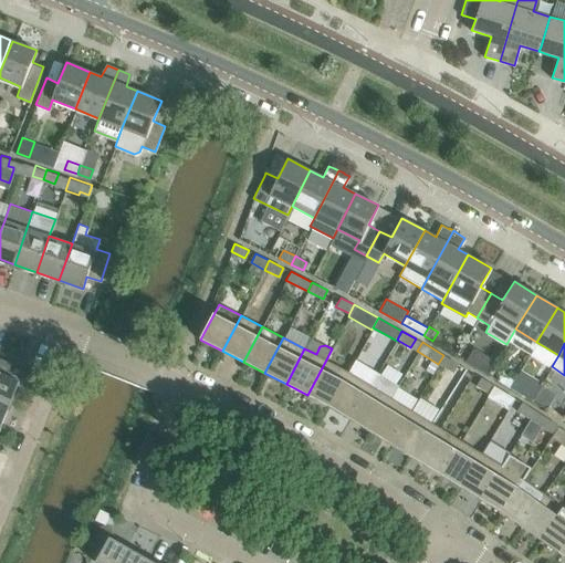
[(458,363),(443,355),(438,364),(452,372),(458,363)]
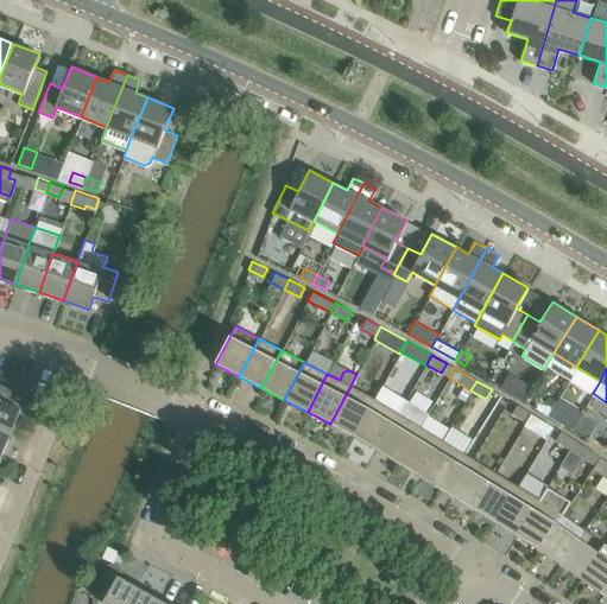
[(0,427),(10,432),(20,407),(6,402),(12,388),(0,382),(0,427)]
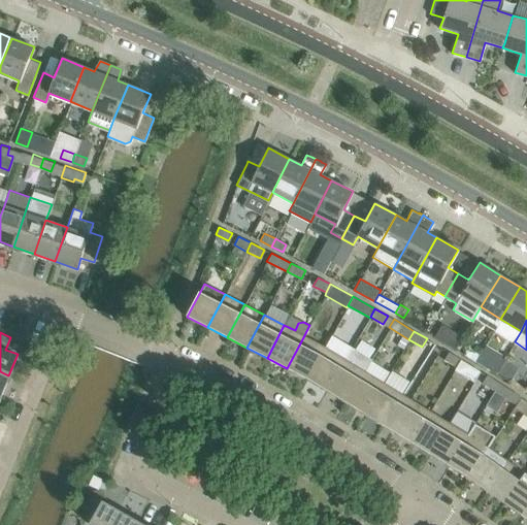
[(455,332),(449,345),(455,348),(456,349),(462,337),(455,332)]
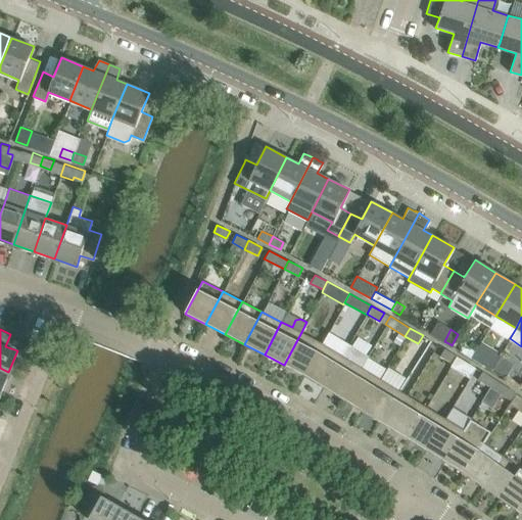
[(322,342),(301,332),(284,365),(303,375),(322,342)]
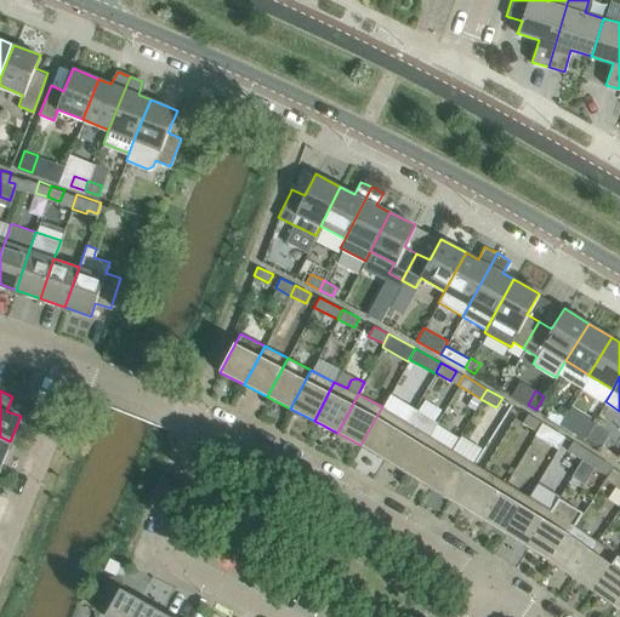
[(472,394),(466,404),(475,409),(481,399),(472,394)]
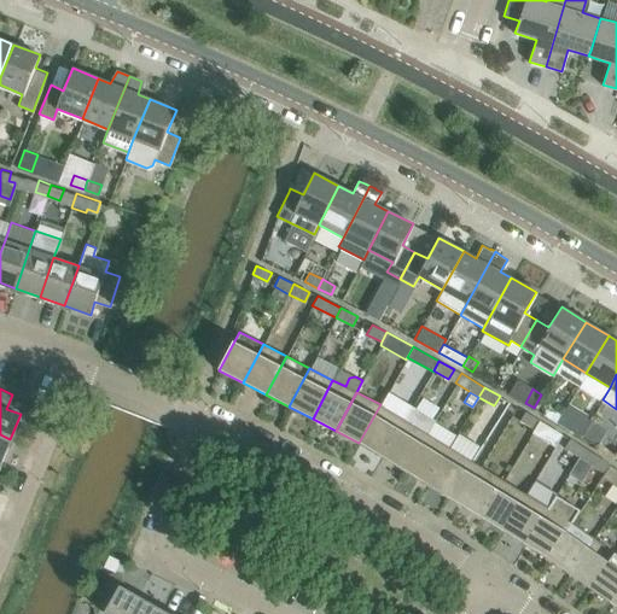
[(359,443),(380,456),(403,419),(380,404),(359,443)]
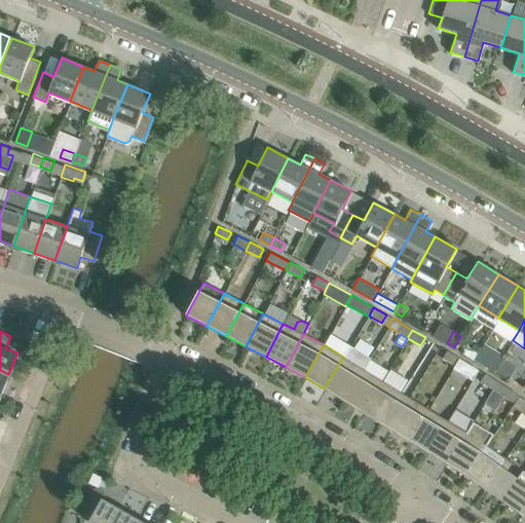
[(324,388),(343,400),(363,368),(370,356),(351,344),(343,357),(324,388)]
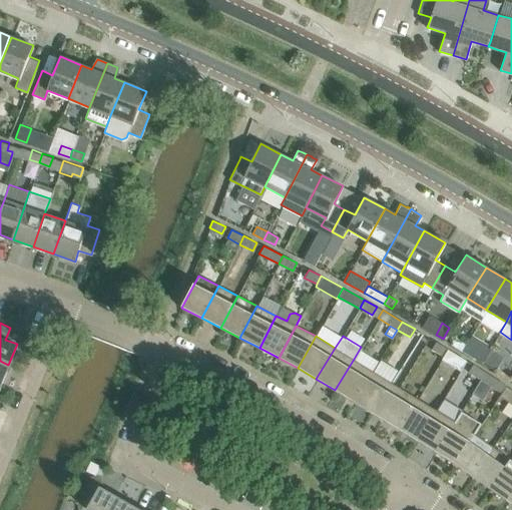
[(456,337),(452,344),(462,350),(466,344),(456,337)]
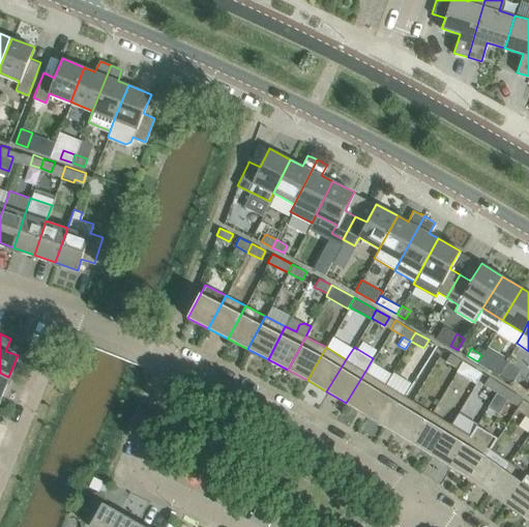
[(449,352),(445,360),(458,368),(462,360),(449,352)]
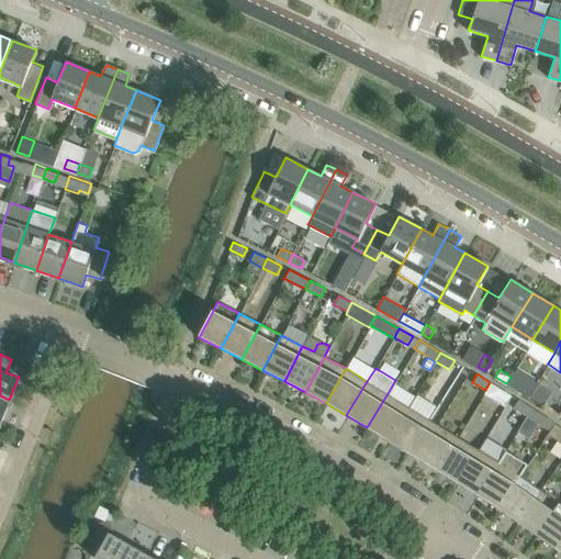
[(511,377),(506,383),(527,397),(531,389),(522,383),(511,377)]
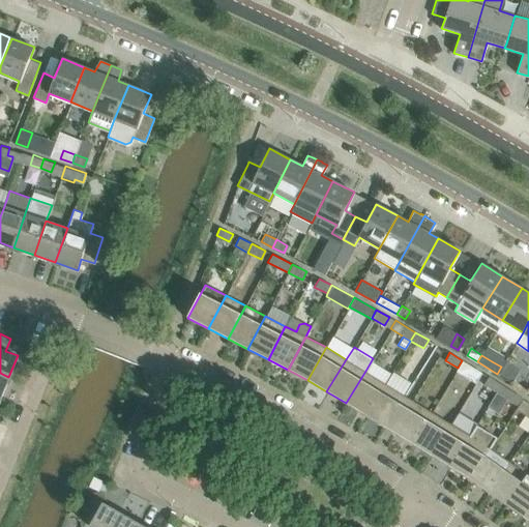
[(462,360),(458,368),(456,371),(474,382),(480,372),(462,360)]
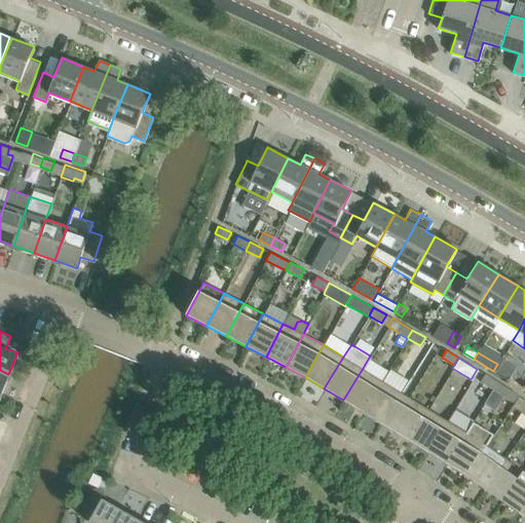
[(381,380),(363,368),(343,400),(362,412),(381,380)]
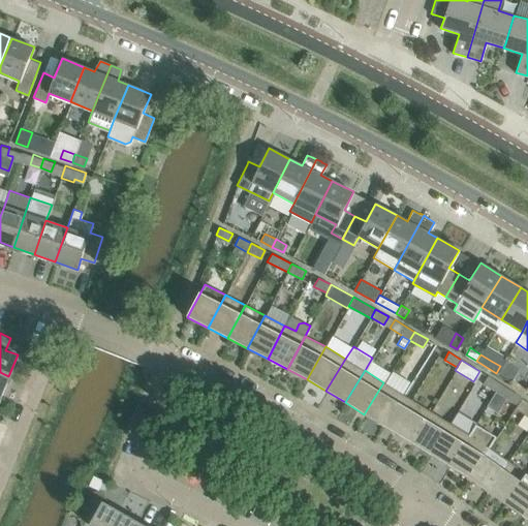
[(0,397),(8,376),(0,372),(0,397)]
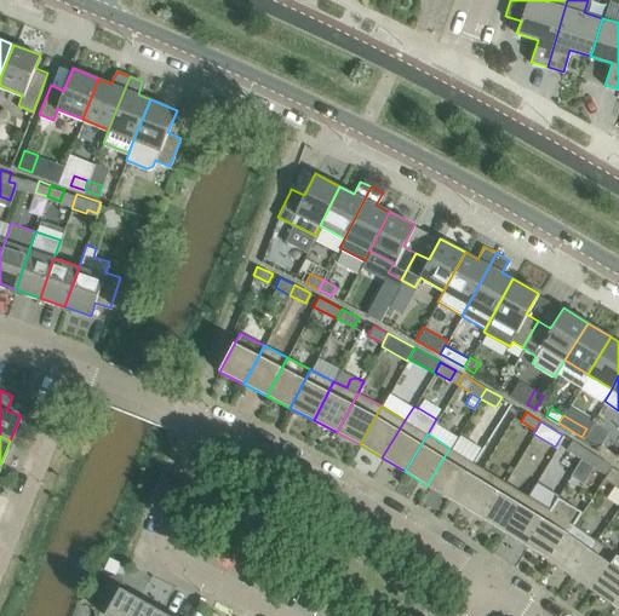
[(571,439),(565,449),(579,458),(585,449),(571,439)]
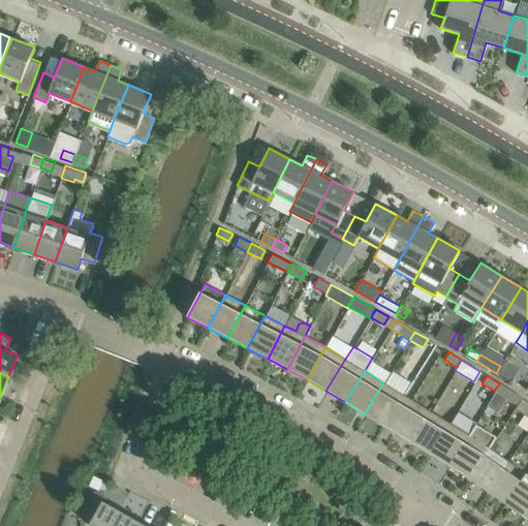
[(403,394),(383,382),(364,414),(383,426),(403,394)]
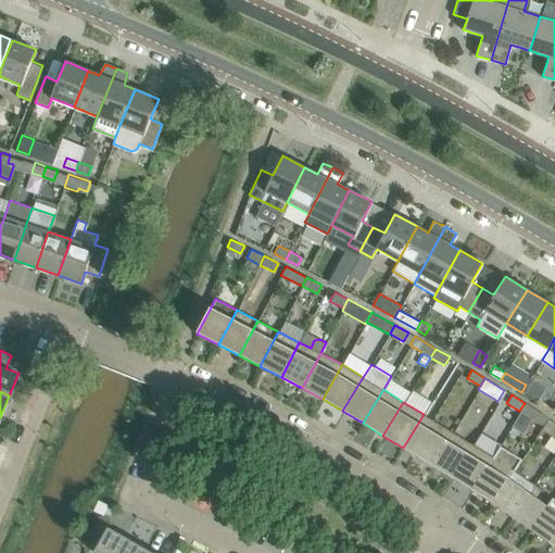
[(525,403),(519,411),(542,426),(547,417),(525,403)]
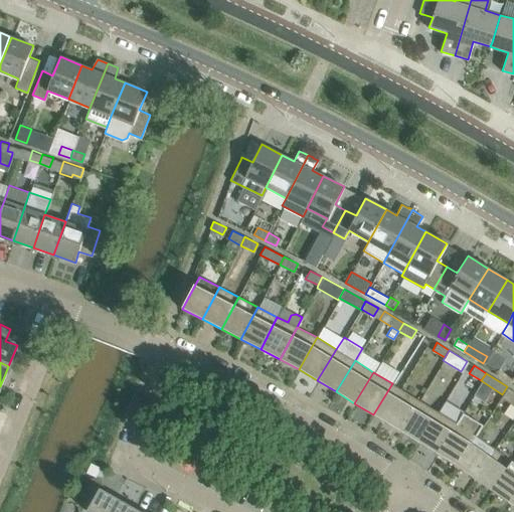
[(513,404),(513,390),(507,386),(502,394),(501,396),(513,404)]
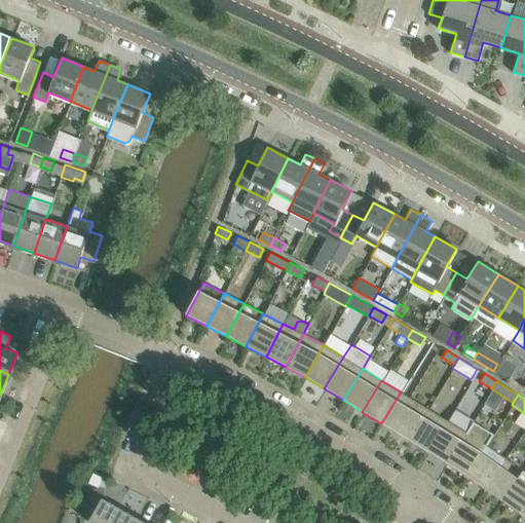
[(388,428),(408,440),(427,408),(408,397),(388,428)]
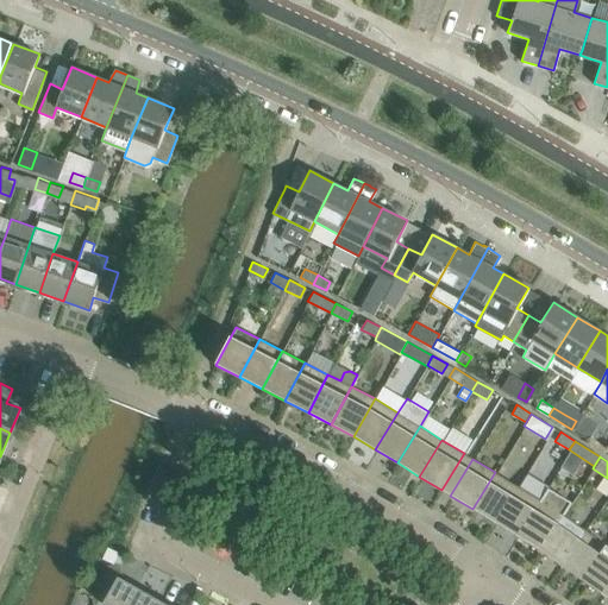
[(518,486),(495,472),(472,509),(495,522),(518,486)]
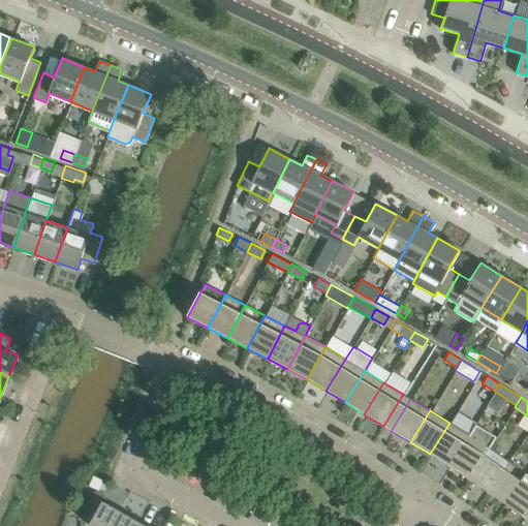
[(449,423),(430,454),(448,466),(468,434),(449,423)]
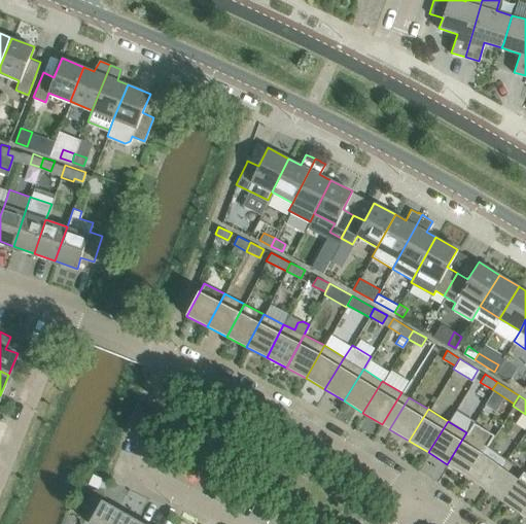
[(472,422),(466,432),(447,464),(465,476),(487,445),(493,433),(472,422)]
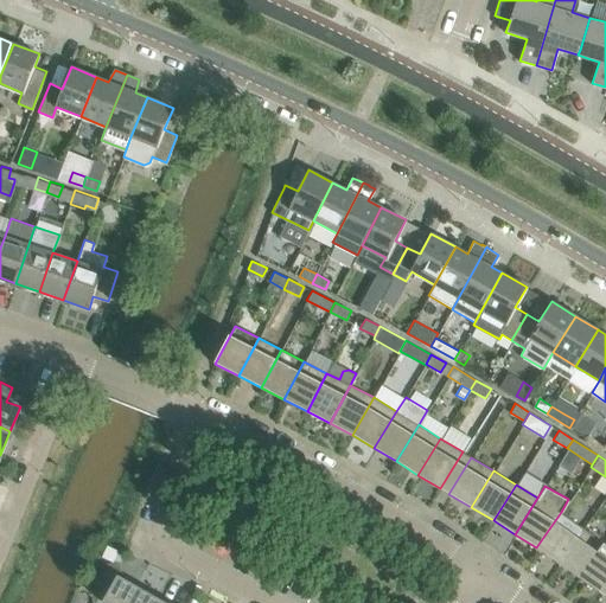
[(536,547),(557,563),(582,527),(561,512),(536,547)]
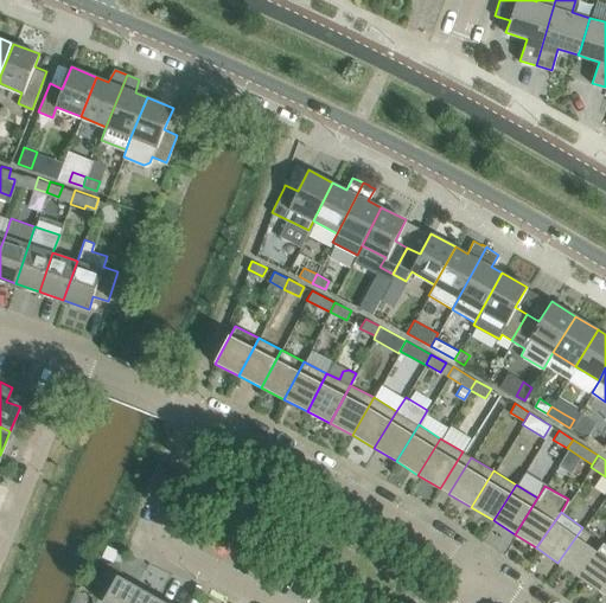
[(557,563),(579,577),(604,541),(582,527),(557,563)]
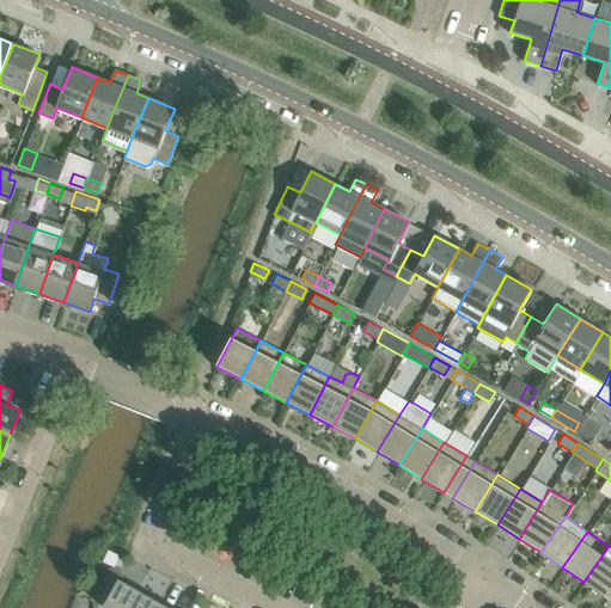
[(610,587),(610,548),(609,546),(584,582),(604,597),(610,587)]
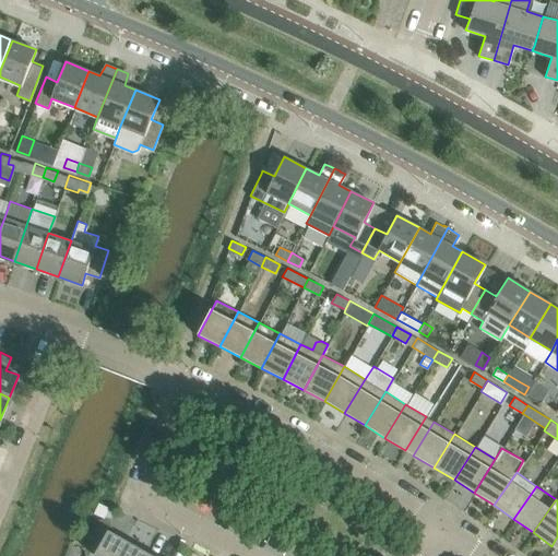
[(107,517),(94,520),(96,529),(109,525),(107,517)]
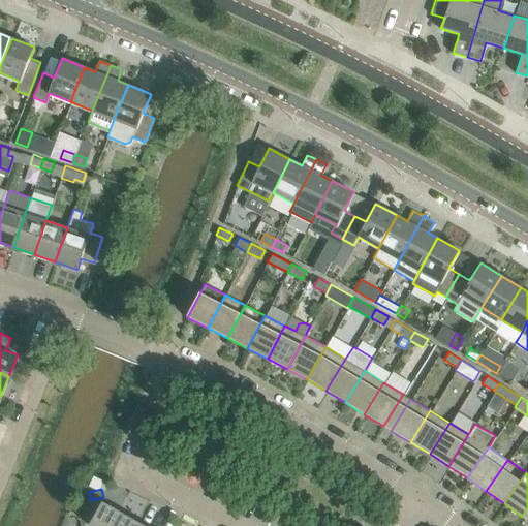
[(91,525),(133,525),(136,522),(117,511),(104,503),(91,525)]
